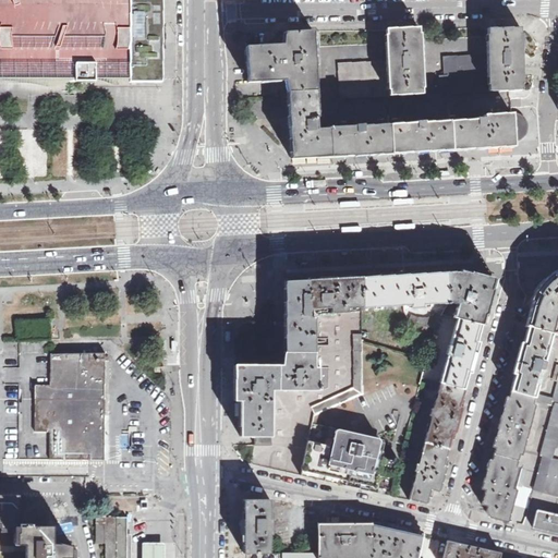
[(109,82),(130,83),(129,0),(0,0),(0,82),(9,82),(48,82),(109,82)]
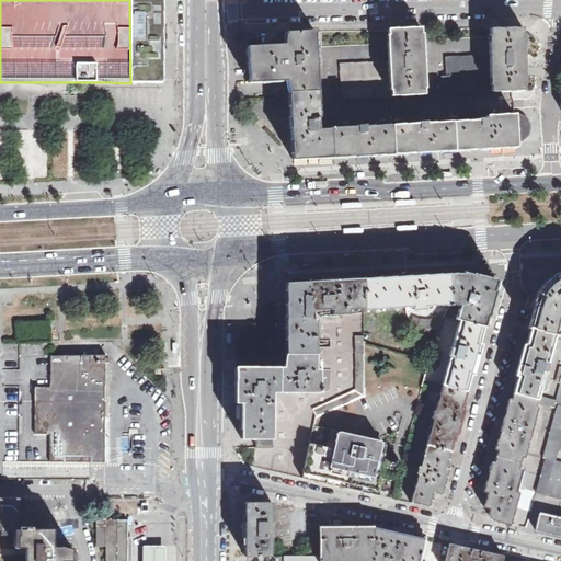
[(129,0),(130,83),(162,83),(162,0),(129,0)]
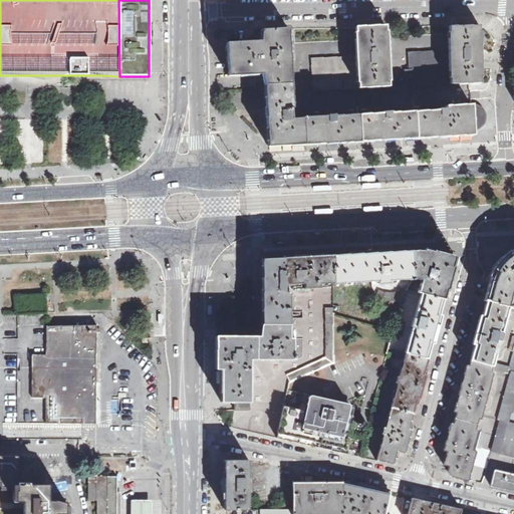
[(412,69),(413,85),(481,82),(481,70),(482,70),(481,37),(480,37),(480,24),(450,25),(450,38),(449,38),(449,53),(436,54),(436,51),(409,52),(409,64),(410,69),(412,69)]
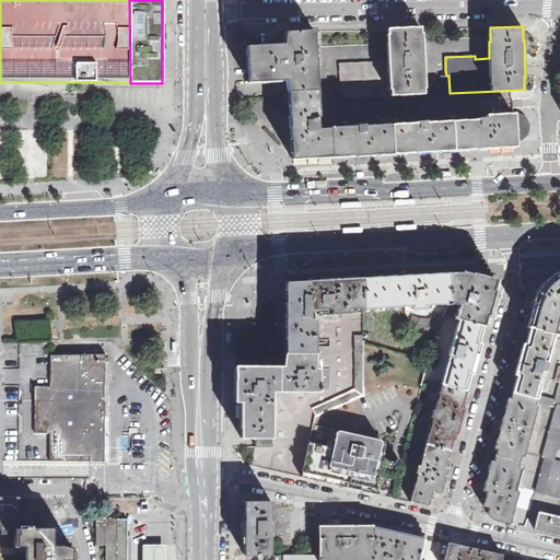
[(341,98),(424,94),(423,81),(424,81),(423,41),(421,41),(421,27),(388,30),(388,43),(387,43),(388,61),(339,63),(341,98)]
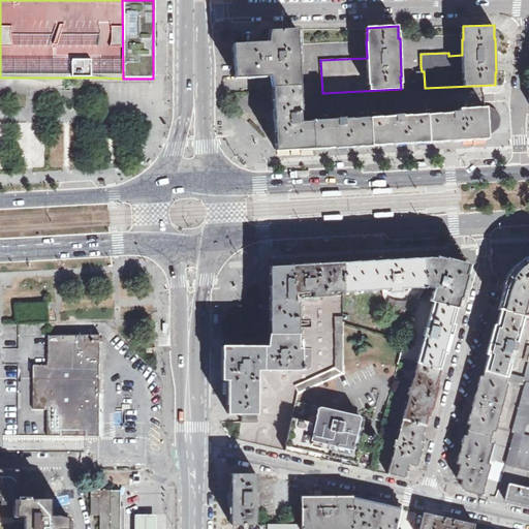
[(276,151),(488,139),(487,133),(491,133),(495,130),(498,128),(499,125),(500,122),(500,118),(499,114),(496,111),(493,109),(489,107),(484,107),(459,110),(459,107),(450,109),(452,114),(404,116),(403,111),(394,113),(394,117),(346,120),(346,114),(337,116),(337,120),(311,121),(311,122),(302,123),(297,29),(270,31),(271,42),(234,44),(236,79),(272,76),(276,151)]
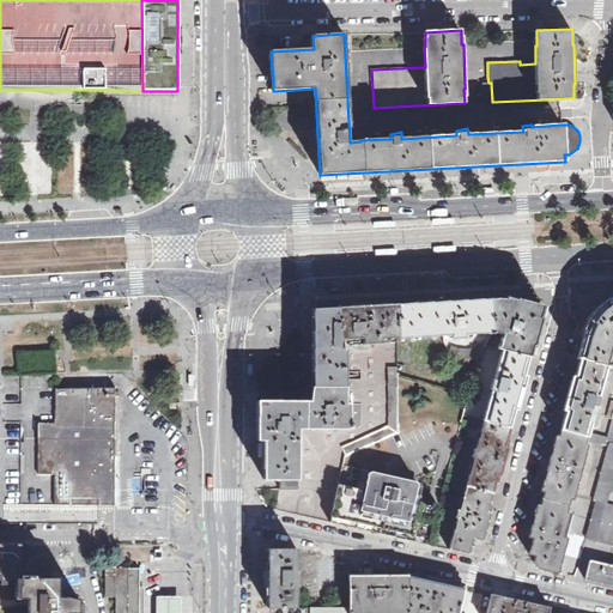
[(484,102),(492,102),(491,83),(489,83),(487,77),(483,83),(484,102)]
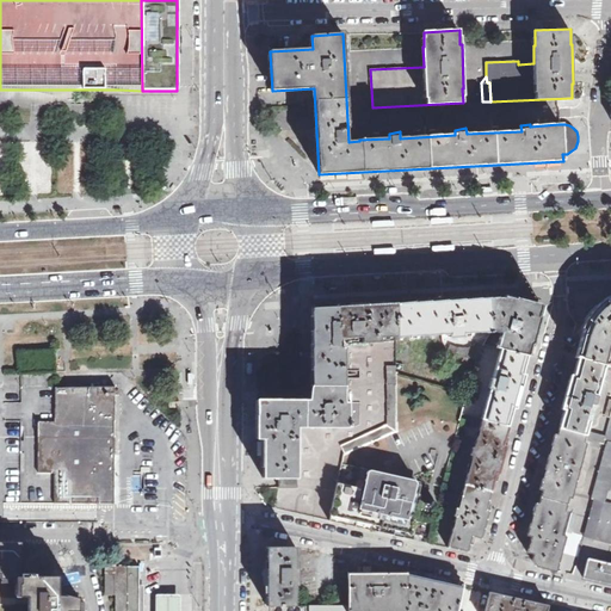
[(610,295),(608,297),(606,298),(605,300),(604,301),(599,304),(594,308),(590,314),(586,319),(587,321),(586,323),(585,327),(584,331),(581,337),(576,358),(579,358),(605,366),(609,366),(610,357),(610,295)]
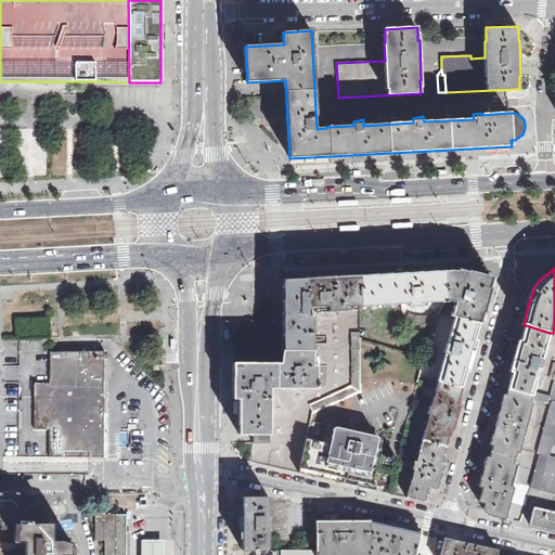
[(446,272),(448,300),(455,301),(452,315),(455,317),(479,323),(480,323),(490,288),(487,287),(488,283),(481,274),(467,271),(467,272),(459,270),(457,272),(454,272),(446,272)]
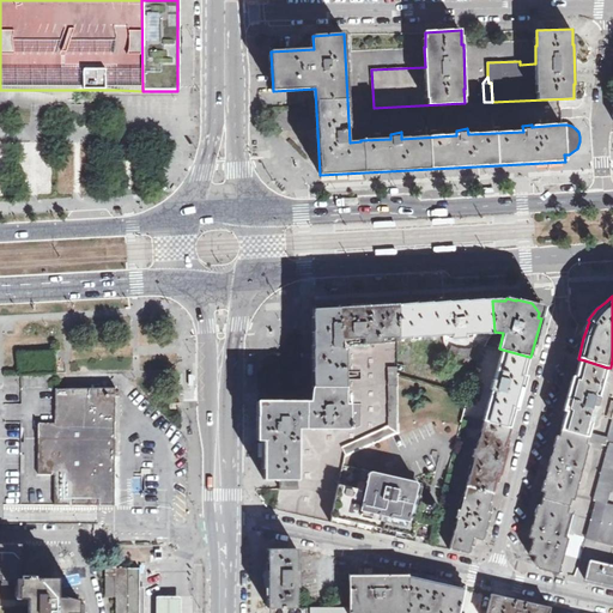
[(398,304),(398,338),(402,338),(445,335),(445,339),(465,338),(465,334),(490,333),(491,334),(493,333),(495,332),(492,301),(469,302),(469,301),(398,304)]
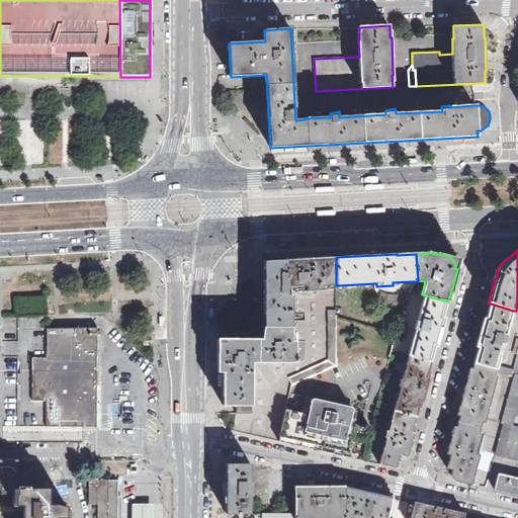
[(285,260),(286,287),(308,286),(308,291),(323,290),(323,286),(336,285),(336,257),(285,260)]
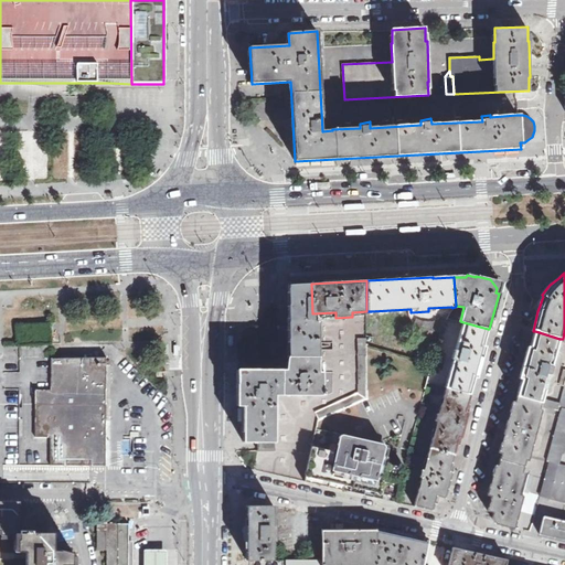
[(288,358),(318,358),(318,319),(311,319),(311,313),(312,313),(311,284),(288,285),(288,358)]
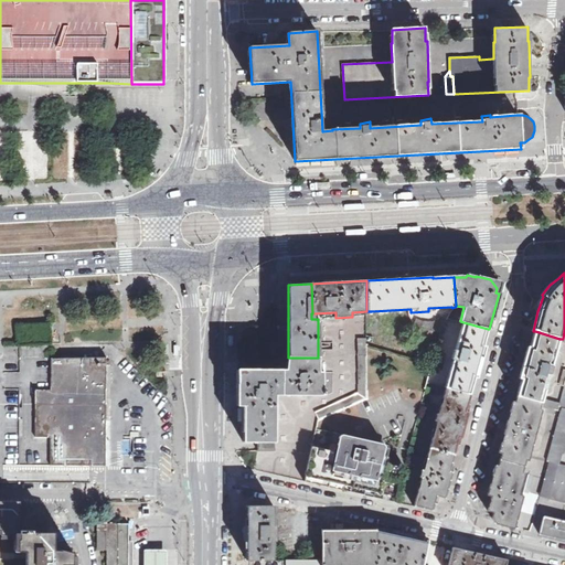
[(448,319),(444,316),(443,317),(440,319),(437,321),(436,322),(434,322),(429,321),(425,320),(423,327),(441,332),(443,327),(448,319)]
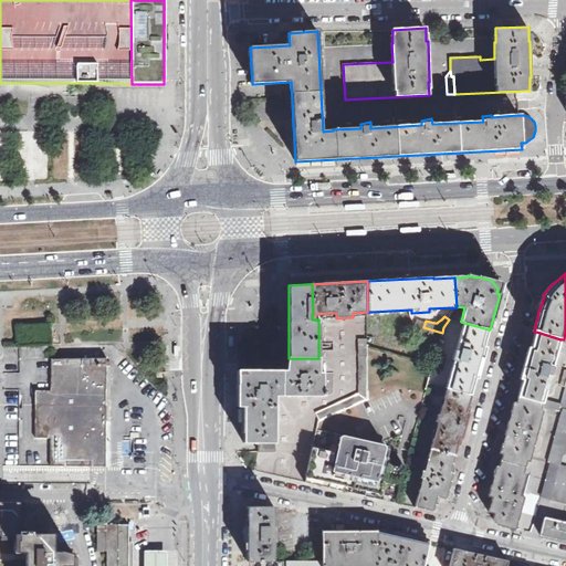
[(464,323),(457,352),(456,350),(453,360),(454,360),(448,388),(471,395),(489,329),(464,323)]
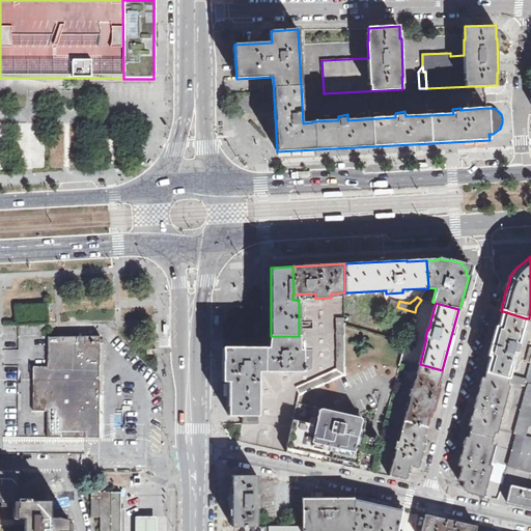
[(503,311),(486,371),(510,378),(511,373),(518,351),(520,351),(521,343),(520,343),(526,318),(503,311)]
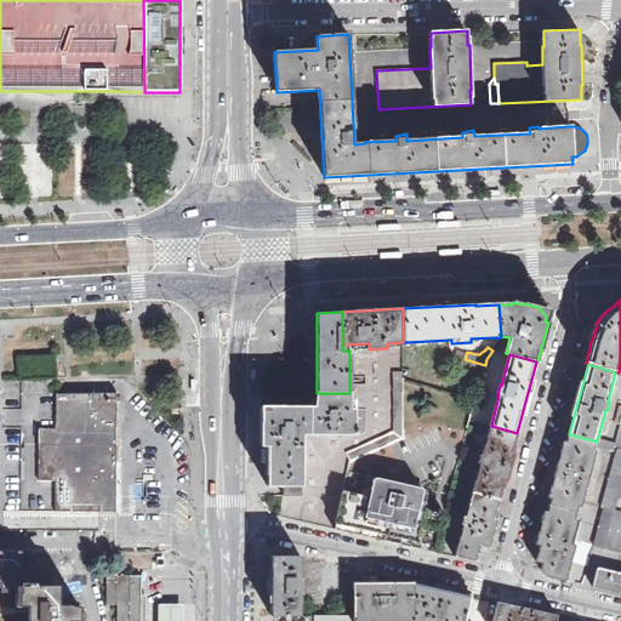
[(476,402),(484,404),(489,385),(480,382),(476,402)]
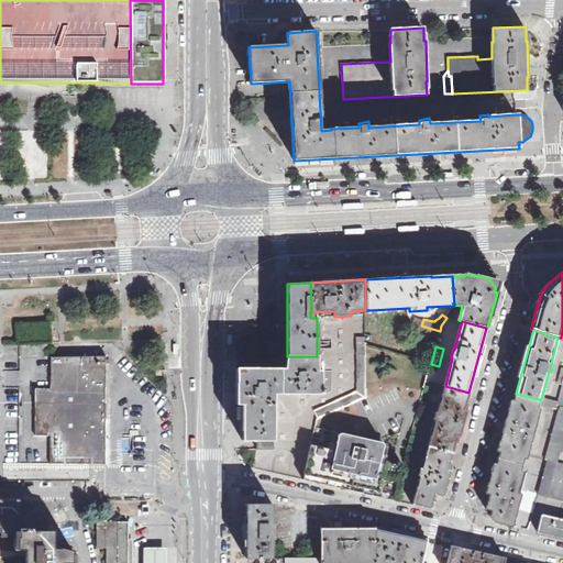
[(333,410),(365,397),(365,352),(356,352),(357,392),(331,404),(333,410)]
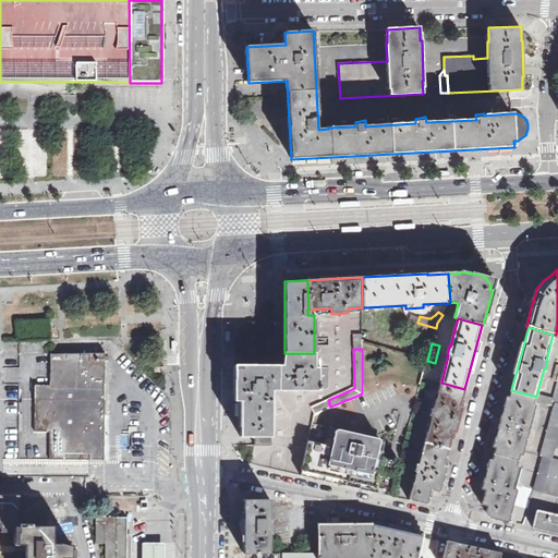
[(75,353),(75,354),(67,354),(67,353),(64,353),(64,354),(60,354),(60,353),(50,354),(50,356),(51,356),(51,365),(50,365),(50,367),(50,371),(51,371),(51,378),(50,378),(50,385),(36,385),(35,460),(87,460),(104,460),(105,353),(100,353),(75,353)]
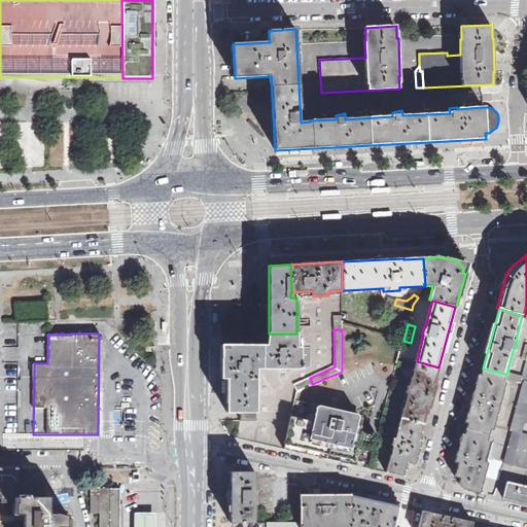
[(269,334),(269,345),(221,345),(221,378),(225,378),(225,379),(227,379),(227,413),(234,413),(257,413),(257,369),(303,369),(303,363),(301,363),(301,348),(296,348),(296,334),(269,334)]
